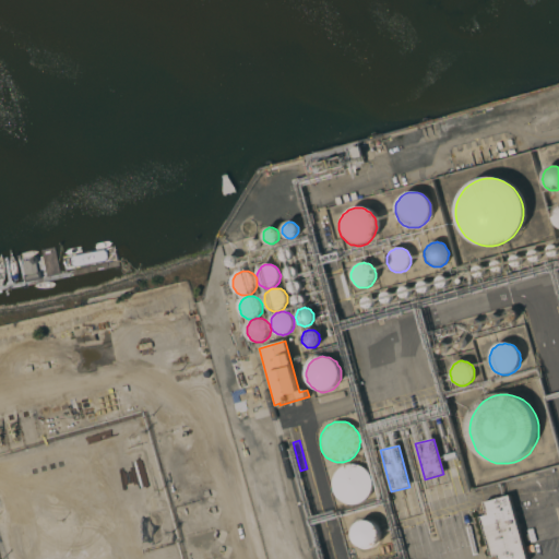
[(357,465),(360,466),(363,467),(365,470),(368,472),(369,475),(371,478),(372,482),(372,484),(372,486),(372,489),(371,491),(370,494),(368,497),(367,499),(361,502),(359,503),(355,504),(352,504),(349,504),(346,503),(342,501),(340,500),(337,498),(335,496),(333,492),(332,487),(332,484),(333,480),(333,477),(335,473),(337,471),(341,468),(343,466),(347,465),(349,464),(353,464),(357,465)]
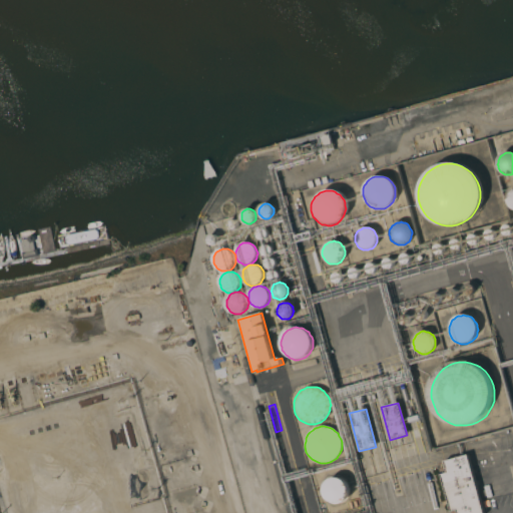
[(483,512),(450,512),(439,469),(446,467),(444,461),(468,454),(483,512)]
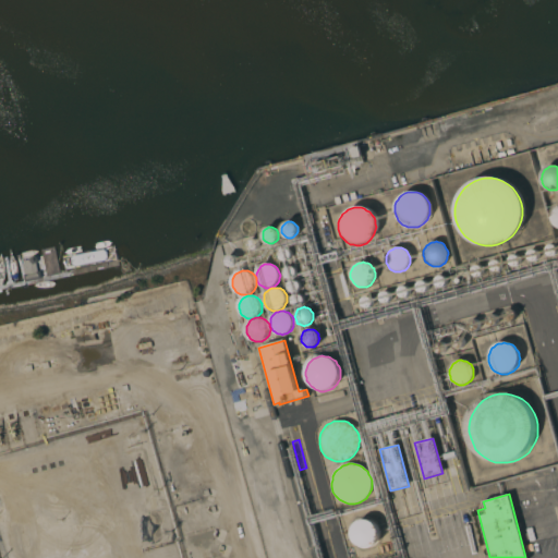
[(376,542),(375,543),(373,545),(371,546),(368,547),(366,547),(363,547),(361,547),(359,546),(356,544),(354,543),(353,541),(352,538),(351,536),(351,534),(351,531),(351,529),(352,526),(353,524),(355,522),(358,521),(360,520),(362,519),(364,519),(366,519),(370,519),(372,520),(374,521),(375,523),(377,525),(378,528),(379,530),(379,532),(379,534),(378,537),(378,540),(376,542)]
